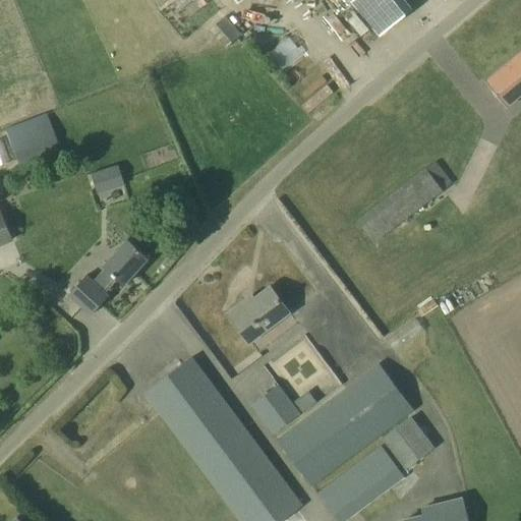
[(171,0),(177,9),(192,0),(171,0)]
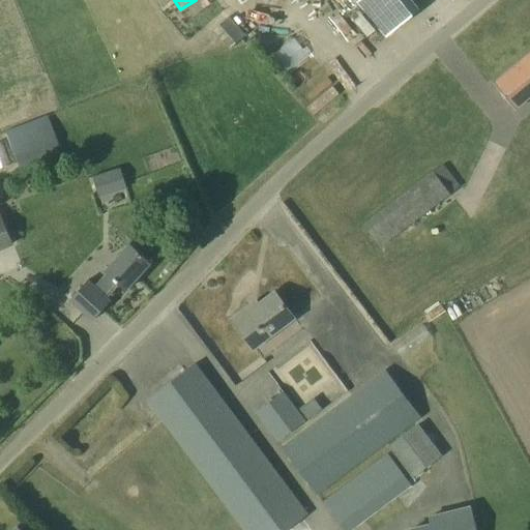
[(241,0),(242,0),(241,0),(357,0),(387,36),(419,9),(412,0),(241,0)]
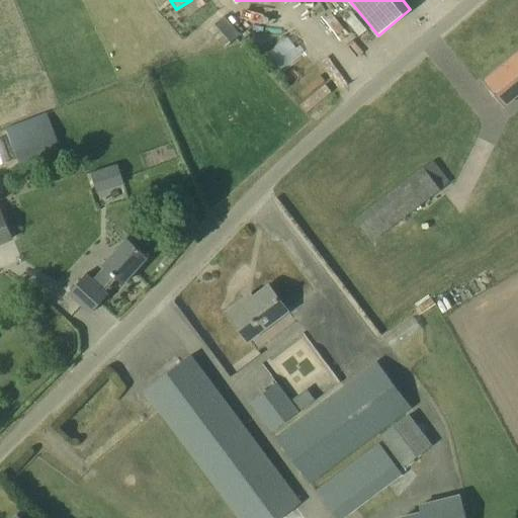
[(214,23),(222,42),(239,36),(232,17),(214,23)]
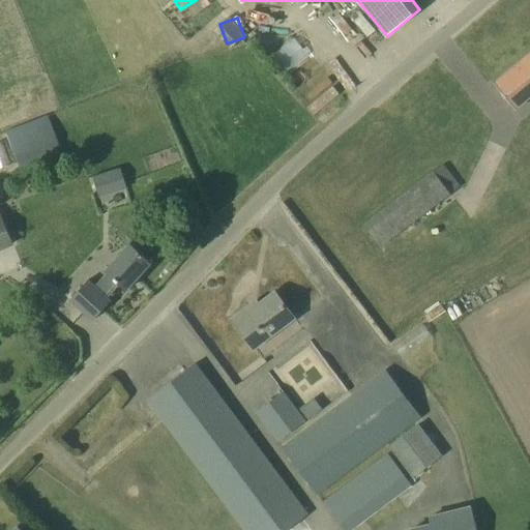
[(294,34),(272,51),(288,69),(308,53),(294,34)]
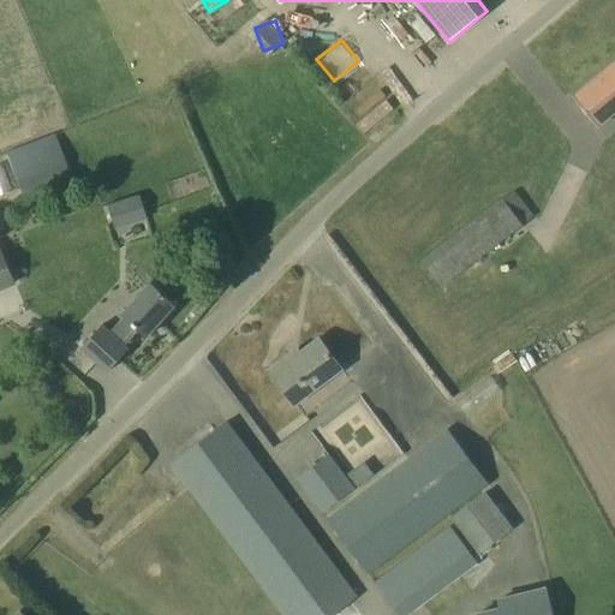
[(614,61),(573,96),(597,126),(614,111),(614,61)]
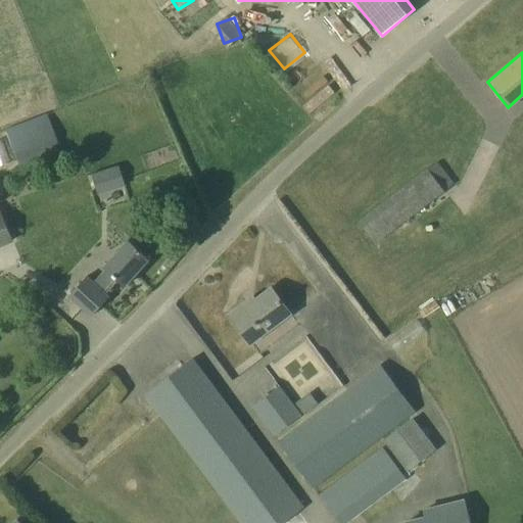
[(119,122),(106,91),(6,130),(18,160),(119,122)]
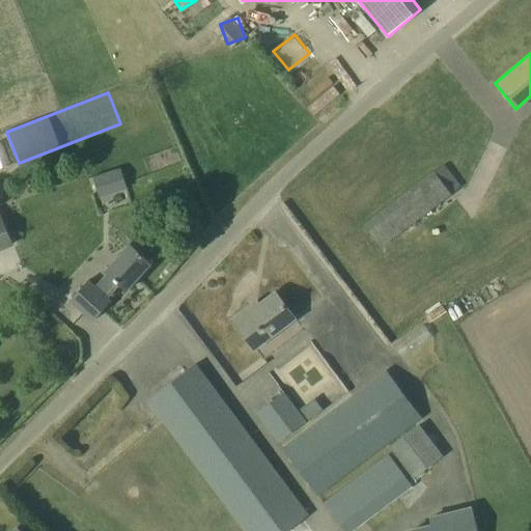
[(92,176),(100,196),(127,187),(120,167),(92,176)]
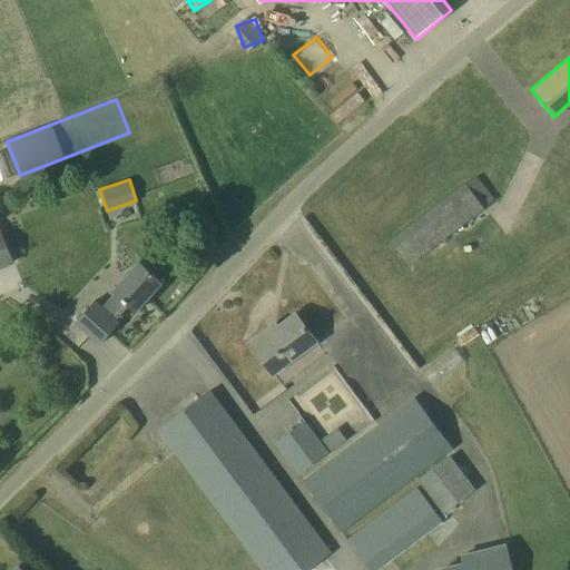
[(484,208),(480,202),(467,184),(392,241),(410,265),(444,238),(455,231),(484,208)]
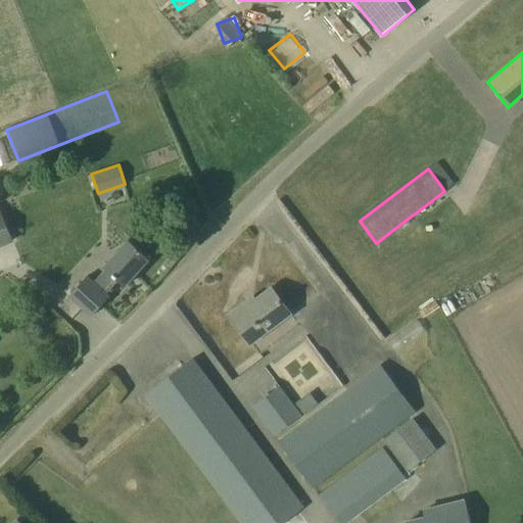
[(0,208),(0,244),(13,239),(0,208)]
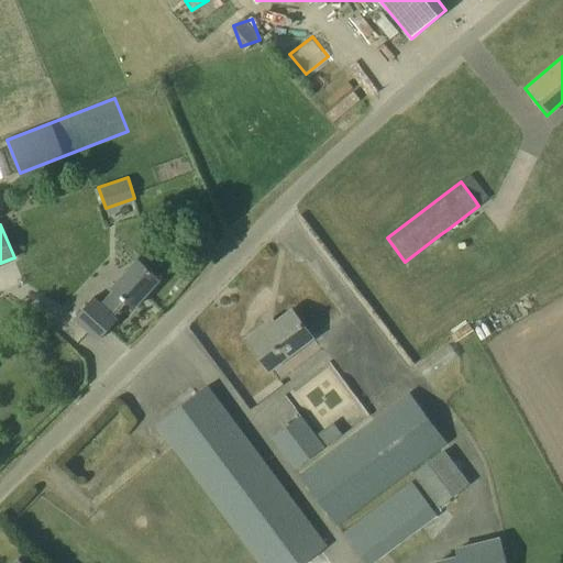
[(134,308),(161,278),(139,257),(111,286),(113,289),(100,304),(94,296),(74,318),(98,340),(118,319),(114,316),(128,301),(134,308)]
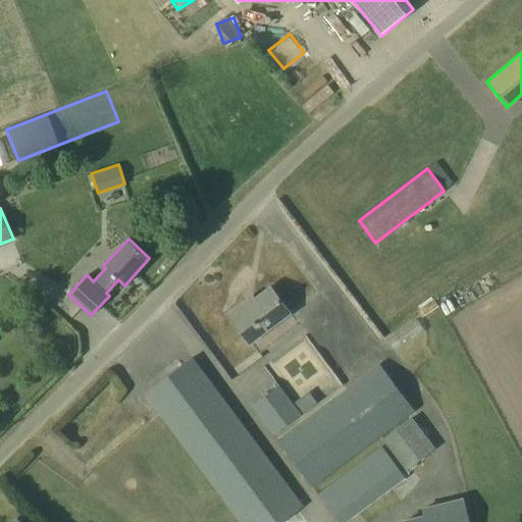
[(250,343),(290,312),(270,288),(249,304),(247,300),(228,314),(250,343)]
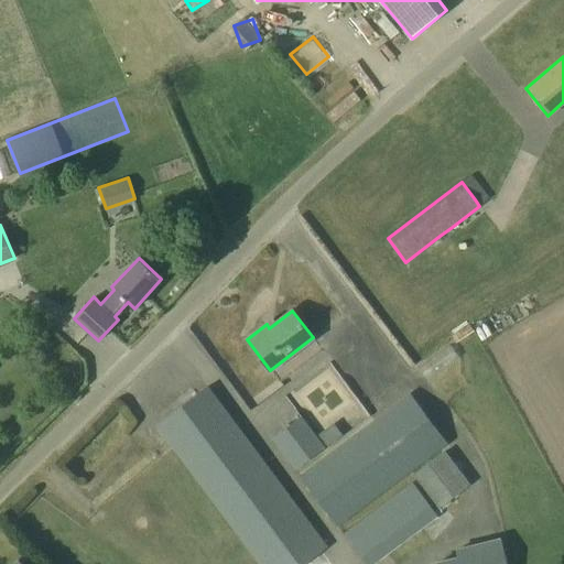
[(451,342),(420,366),(429,378),(461,354),(451,342)]
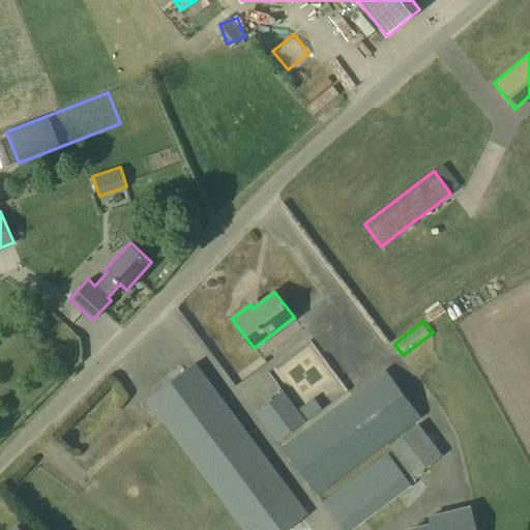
[(286,529),(307,514),(195,363),(148,398),(245,529),(286,529)]
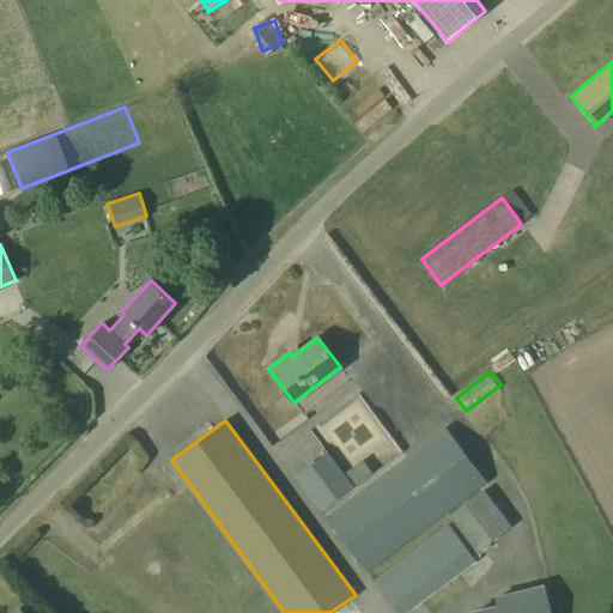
[(366,569),(486,480),(447,428),(327,517),(366,569)]
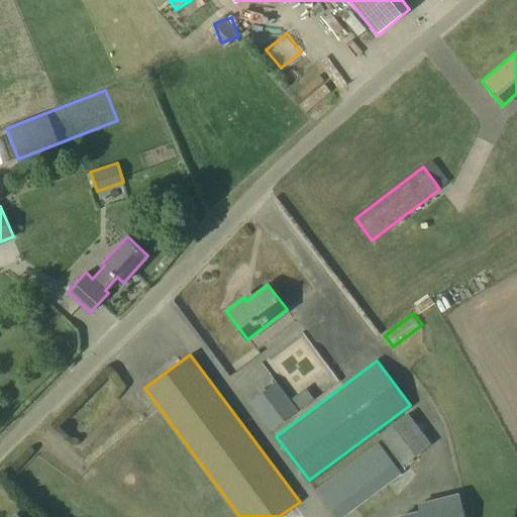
[(272,429),(297,411),(276,382),(250,401),(272,429)]
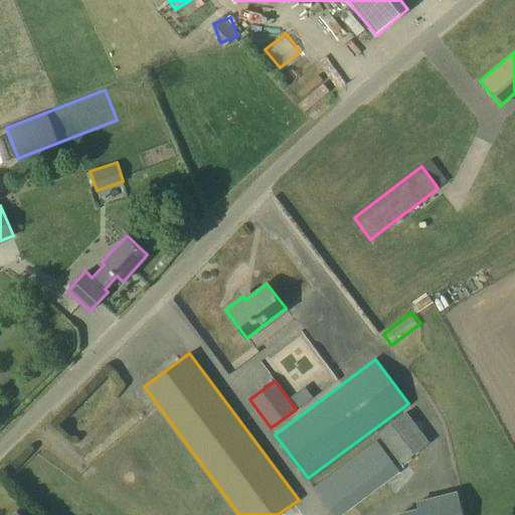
[(302,405),(316,395),(309,385),(294,395),(302,405)]
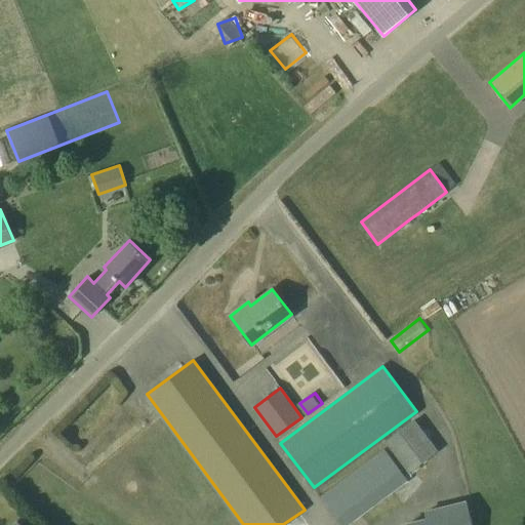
[(414,418),(386,441),(408,472),(438,449),(414,418)]
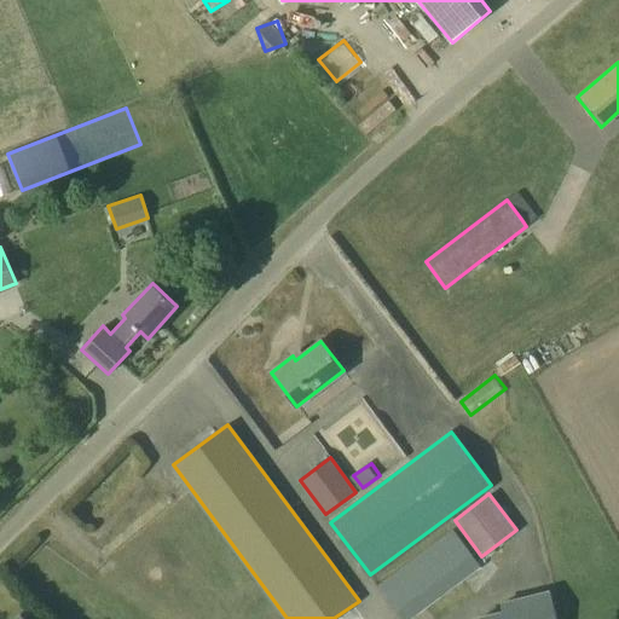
[(403,618),(409,618),(463,578),(480,566),(453,530),(379,586),(403,618)]
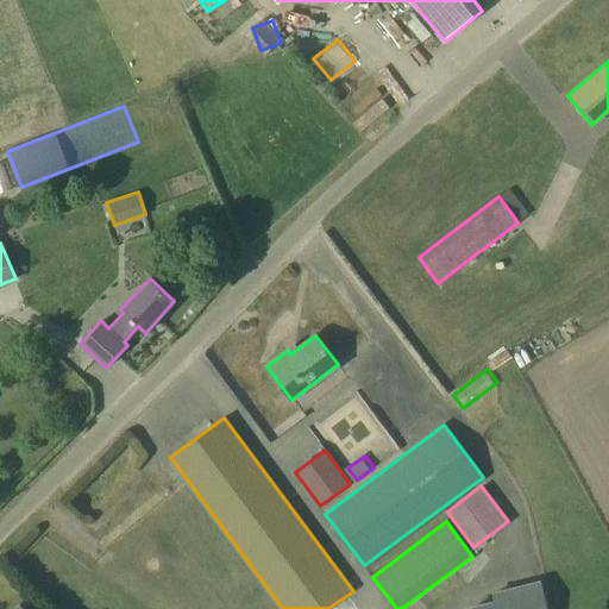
[(470,608),(547,608),(541,582),(493,594),(495,602),(471,608),(470,608)]
